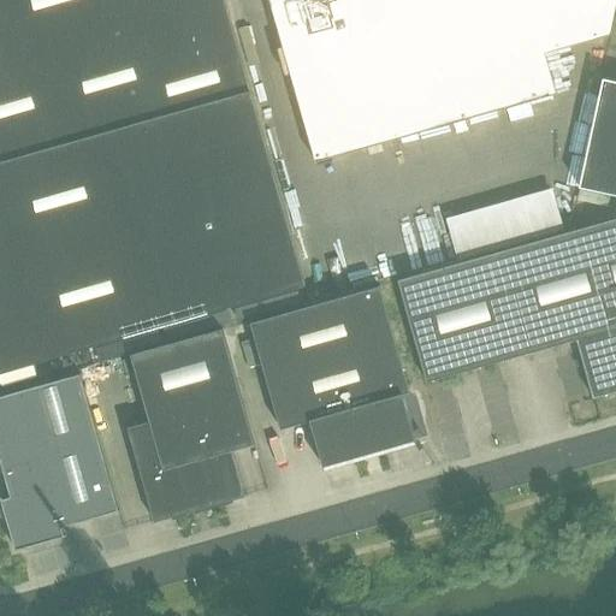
[(0,0),(0,368),(0,371),(306,284),(224,0),(0,0)]
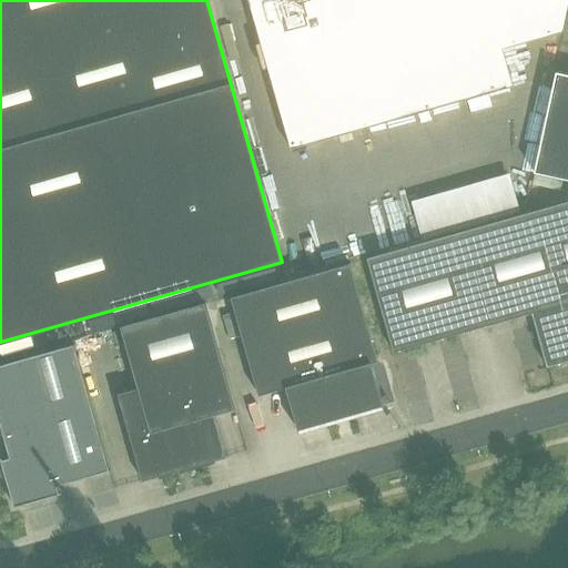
[(567,0),(247,0),(291,149),(514,85),(503,48),(563,31),(567,4),(567,0)]
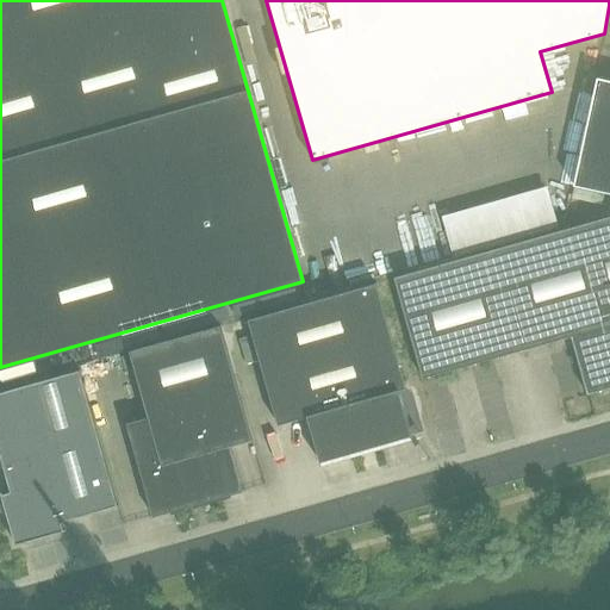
[(609,79),(597,76),(573,185),(609,192),(609,79)]
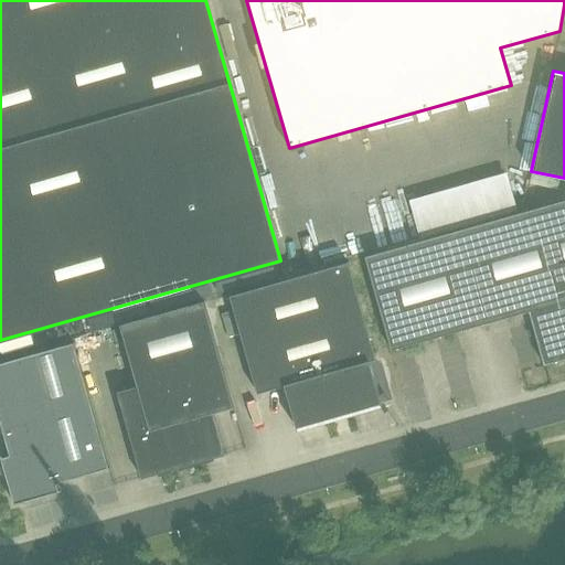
[(329,151),(313,158),(320,171),(334,166),(329,151)]
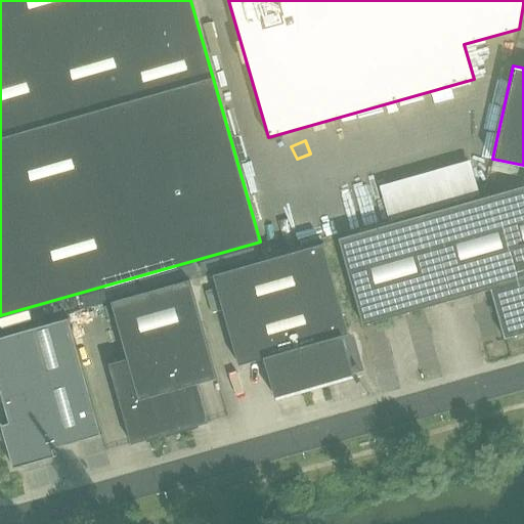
[(505,338),(523,332),(523,185),(483,197),(339,237),(362,324),(490,289),(505,338)]
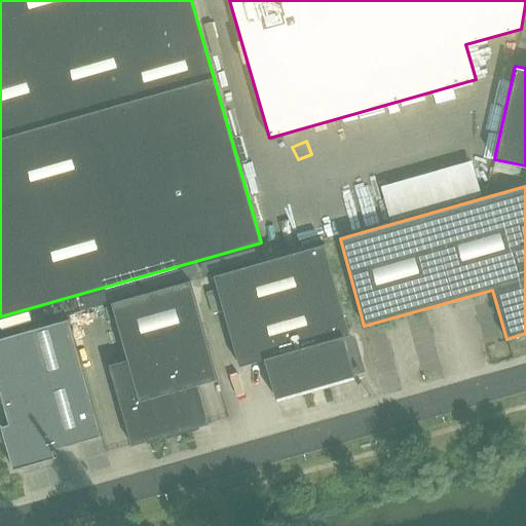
[(265,359),(276,398),(354,375),(344,336),(349,334),(324,243),(214,275),(239,366),(265,359)]
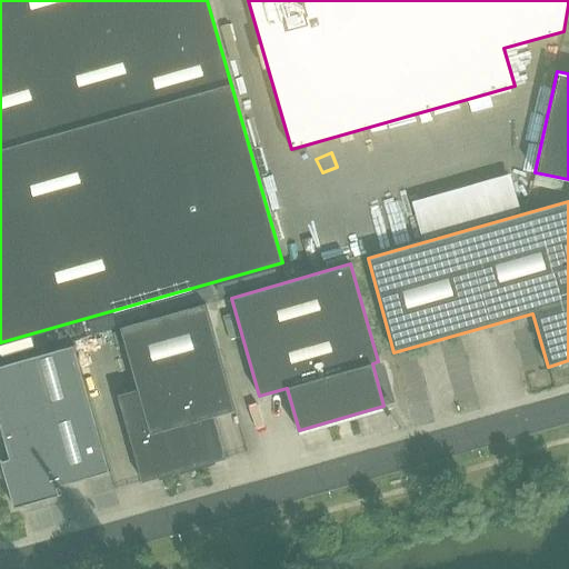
[(158,477),(215,461),(226,458),(215,416),(236,409),(206,305),(206,302),(120,327),(138,388),(118,395),(142,481),(158,477)]
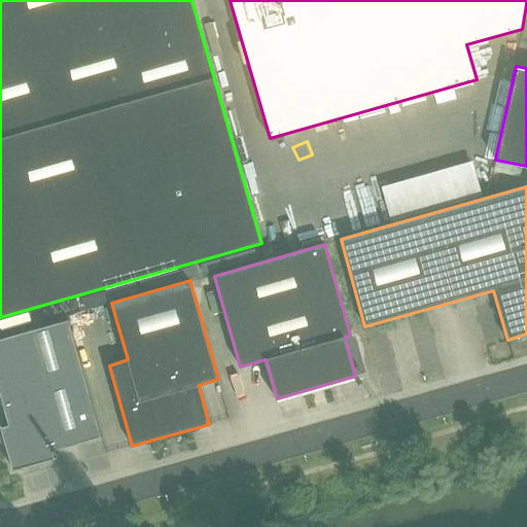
[(1,425),(13,469),(55,458),(53,450),(102,436),(68,319),(0,338),(0,392),(9,424),(2,426),(2,425),(1,425)]
